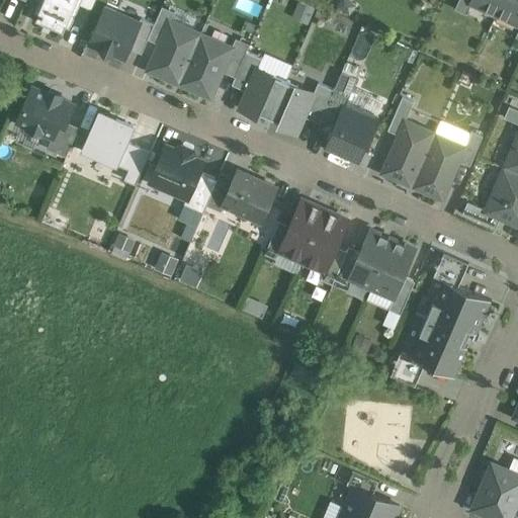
[(82,0),(39,0),(34,13),(38,15),(35,21),(61,32),(61,30),(62,30),(62,32),(63,33),(63,30),(64,30),(64,32),(66,27),(70,28),(82,0)]
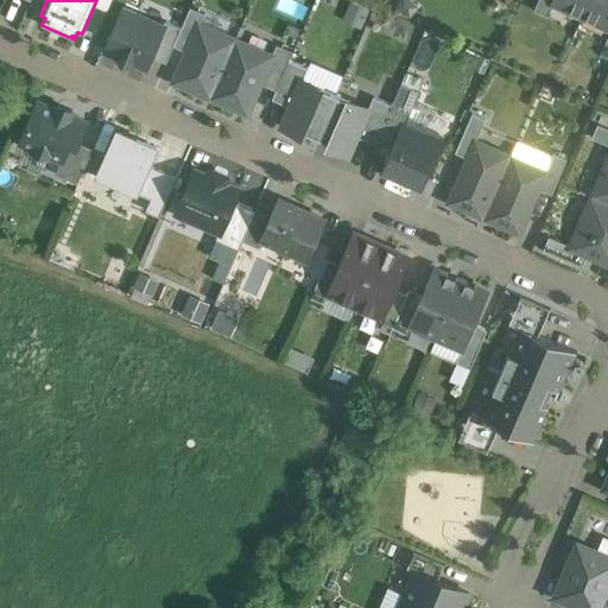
[(538,0),(534,10),(549,16),(555,1),(553,1),(553,0),(538,0)]
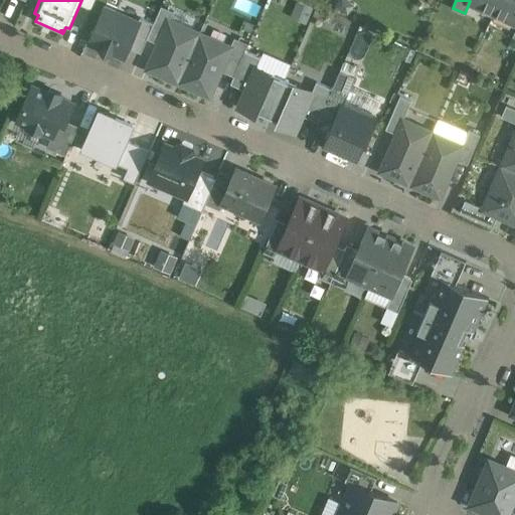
[(469,0),(469,1),(470,1),(494,12),(499,0),(469,0)]
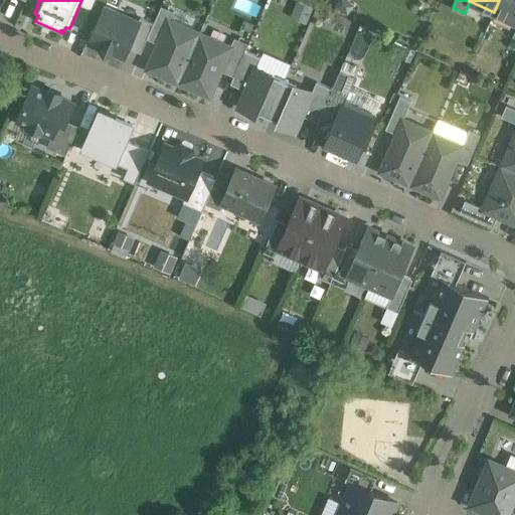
[(514,0),(499,0),(494,12),(514,21),(514,0)]
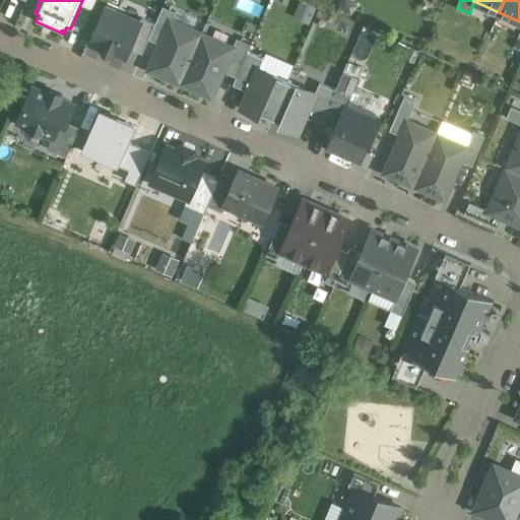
[(140,22),(106,8),(90,44),(102,48),(101,50),(114,55),(114,53),(125,58),(130,48),(140,22)]
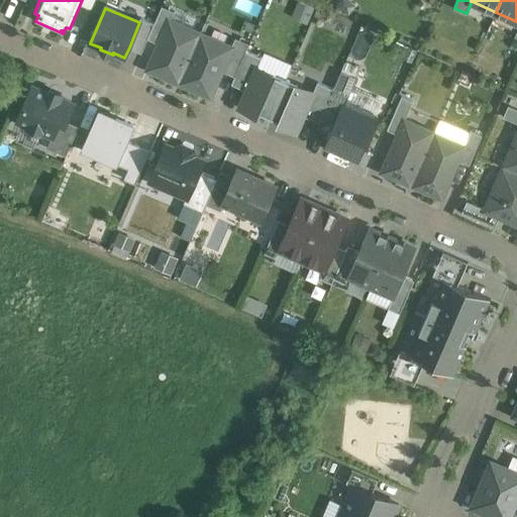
[(201,34),(170,20),(147,70),(179,84),(201,34)]
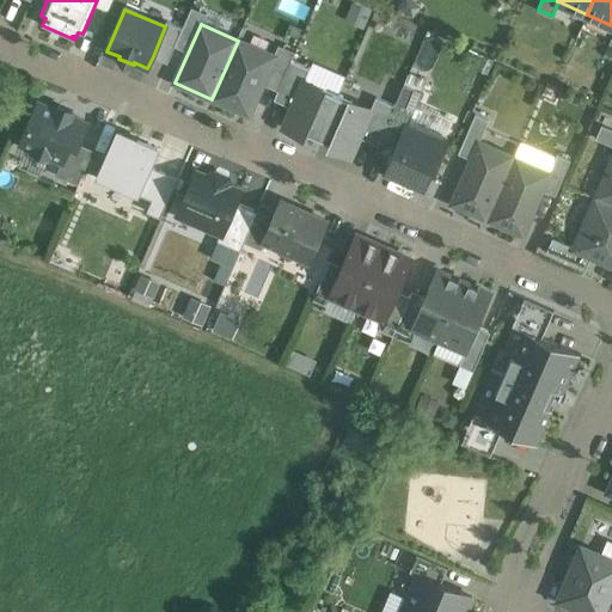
[(275,56),(238,41),(212,99),(226,105),(249,115),(275,56)]
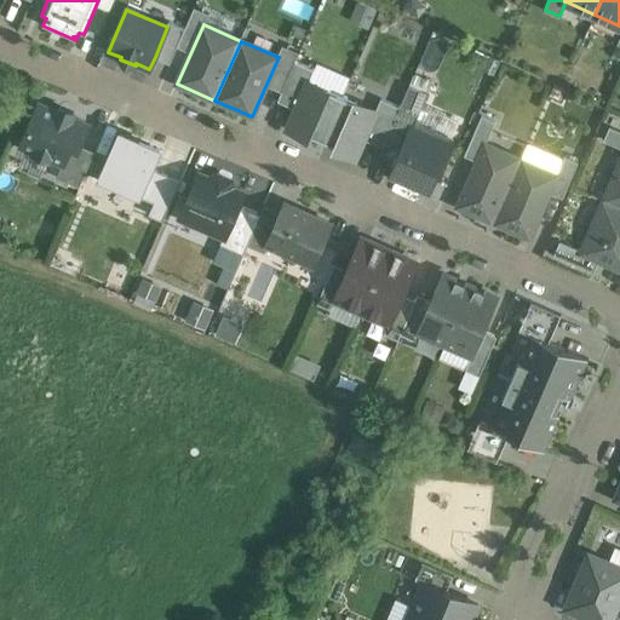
[(308,81),(288,130),(309,138),(311,132),(322,137),(340,95),(308,81)]
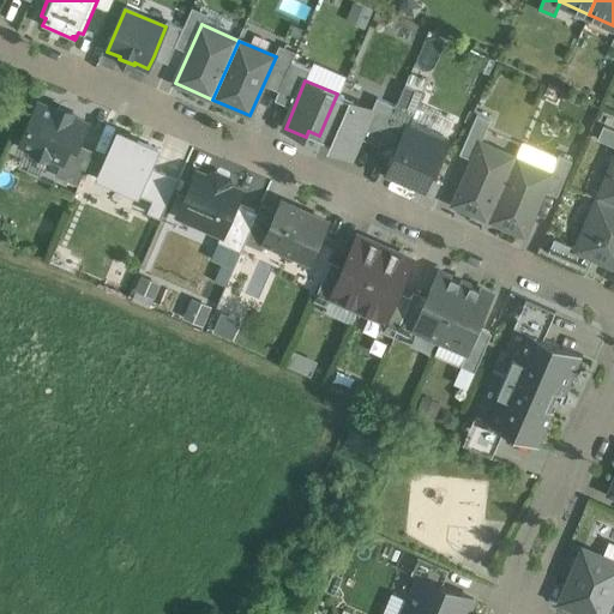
[(335,142),(332,149),(353,157),(373,108),(337,94),(319,136),(335,142)]
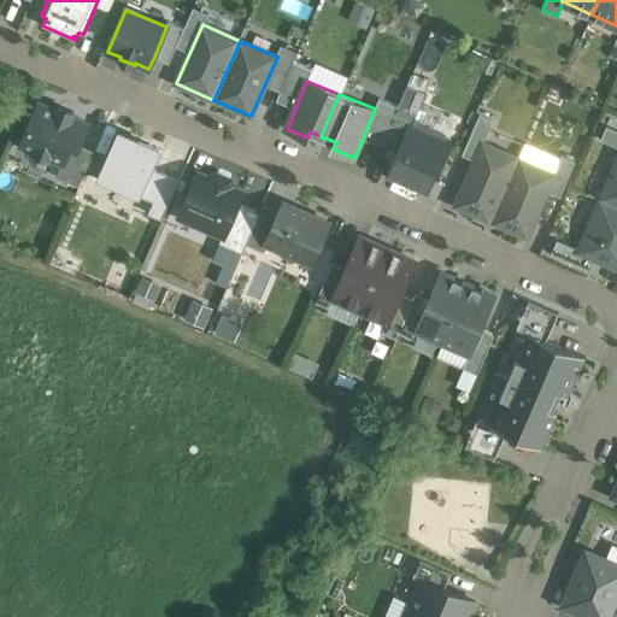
[(400,103),(382,142),(400,150),(411,124),(412,124),(418,111),(400,103)]
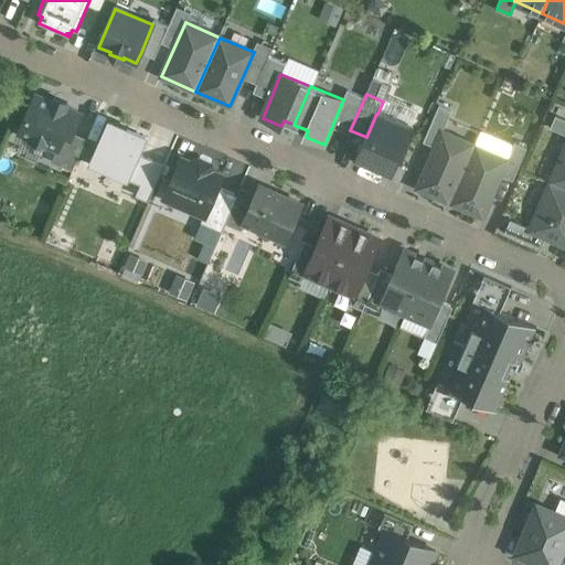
[(81,115),(65,108),(67,104),(54,97),(52,102),(35,95),(19,134),(23,136),(23,132),(24,132),(24,136),(32,139),(31,141),(44,147),(45,145),(59,150),(66,132),(72,135),(81,115)]
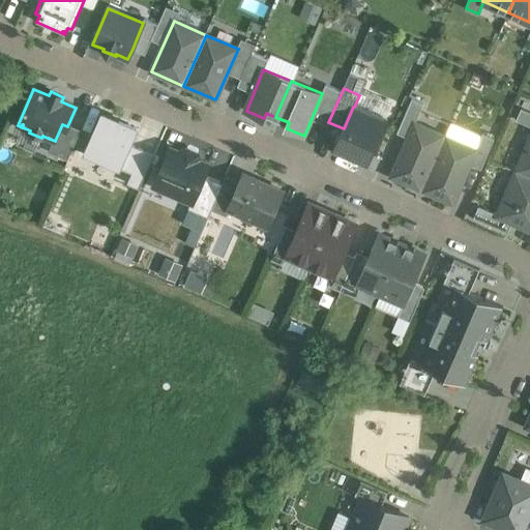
[(412,99),(396,134),(408,138),(415,123),(423,104),(412,99)]
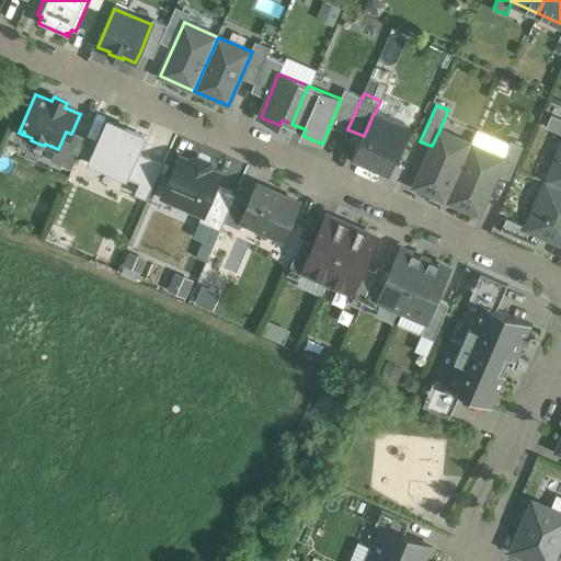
[(375,113),(374,113),(364,136),(353,160),(387,174),(408,127),(375,113)]
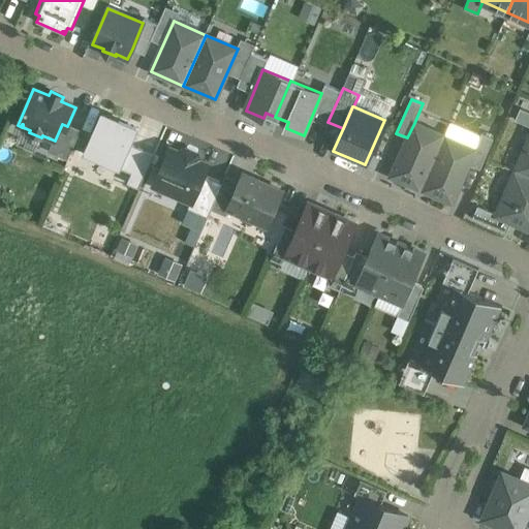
[(528,111),(520,107),(515,120),(528,125),(528,111)]
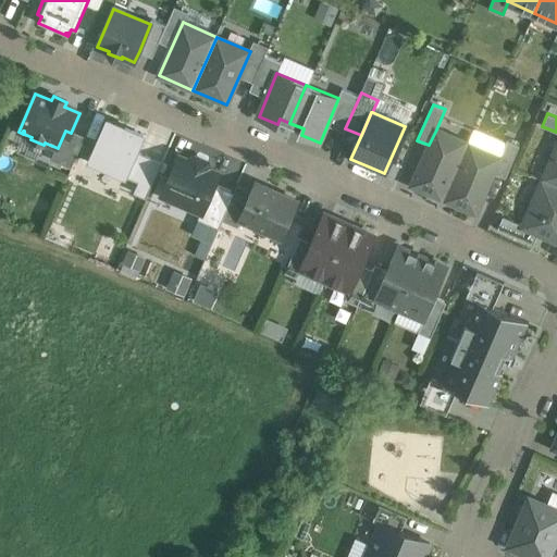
[(144,136),(108,120),(89,163),(125,178),(144,136)]
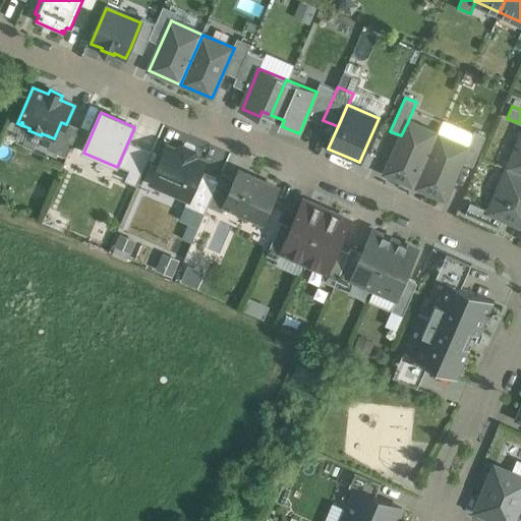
[(408,121),(401,135),(385,173),(415,186),(438,133),(408,121)]
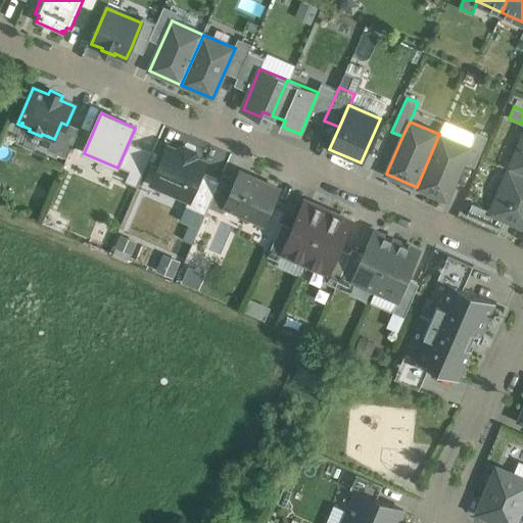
[(476,132),(470,147),(464,162),(475,168),(487,137),(476,132)]
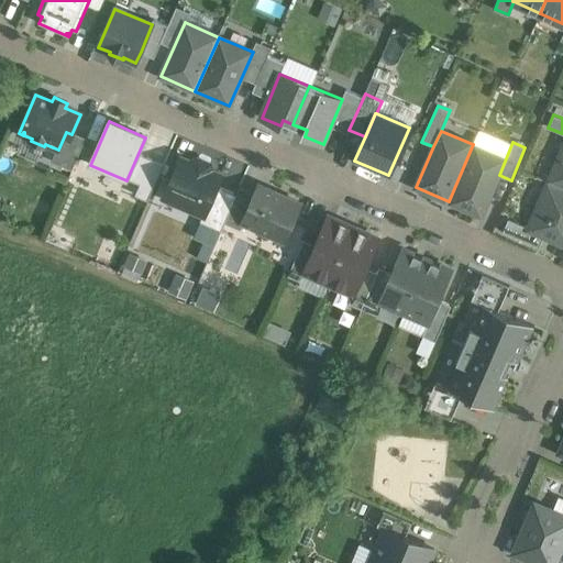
[(506,158),(473,144),(449,201),(482,216),(499,175),(506,158)]
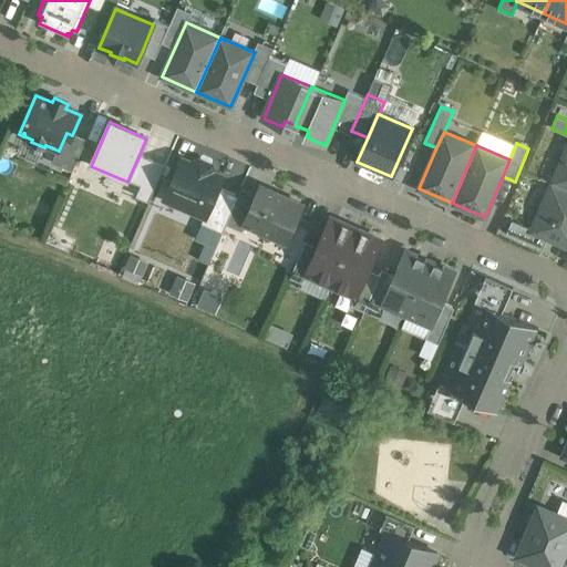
[(566,150),(553,183),(566,189),(566,150)]
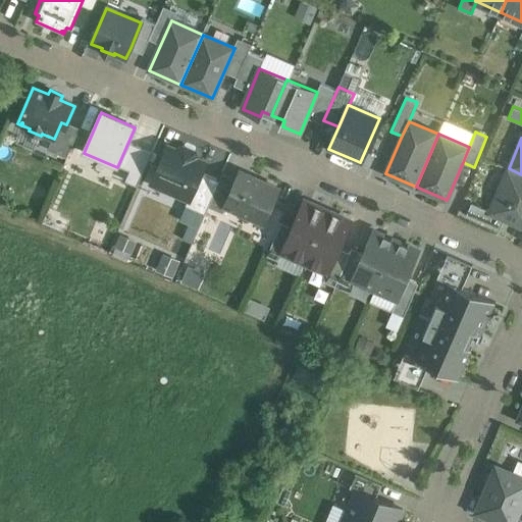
[(506,141),(499,157),(510,162),(517,145),(506,141)]
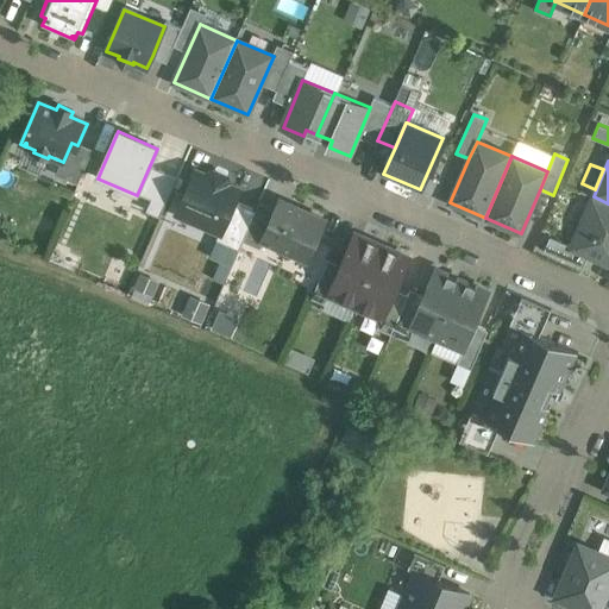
[(208,177),(195,173),(177,214),(220,233),(221,233),(234,202),(239,192),(227,186),(228,183),(226,179),(214,173),(209,175),(208,177)]
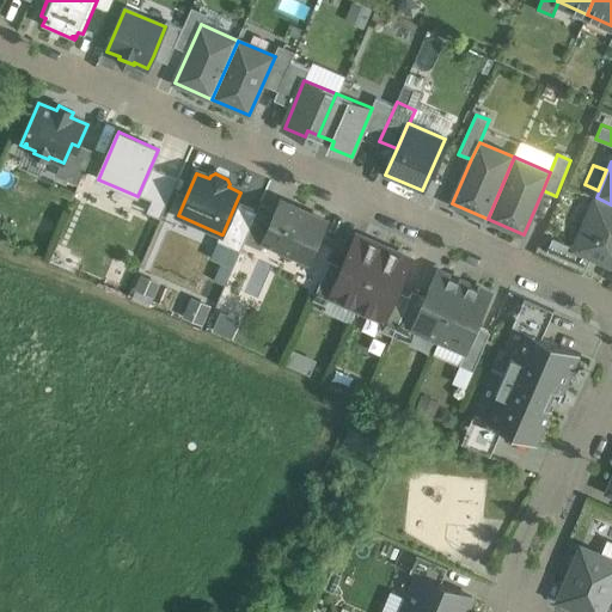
[(611,204),(597,197),(575,248),(575,249),(592,256),(611,264),(611,204)]
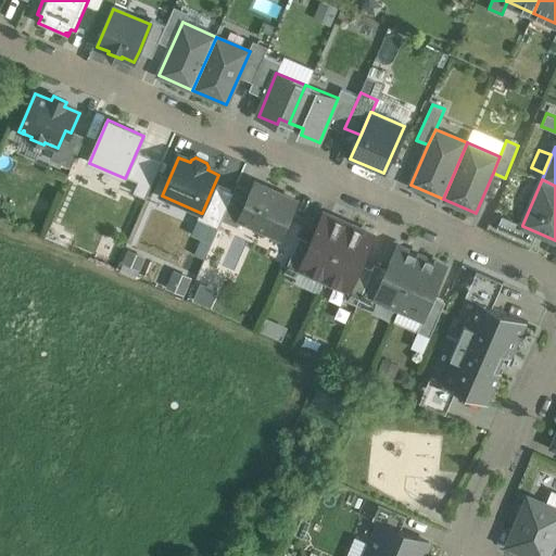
[(531,204),(538,184),(528,181),(521,201),(531,204)]
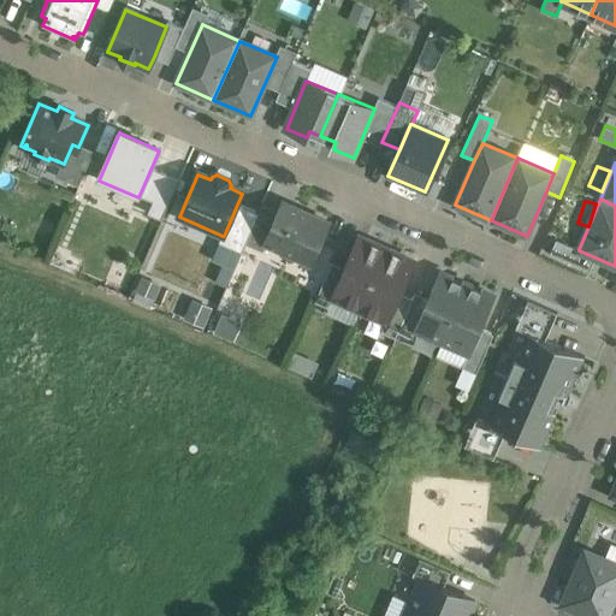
[(329,223),(283,203),(279,212),(266,244),(267,244),(311,264),(329,223)]
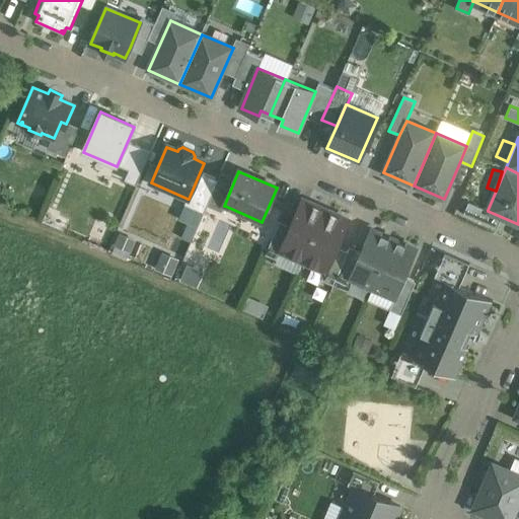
[(200,172),(189,199),(188,199),(184,206),(204,214),(207,207),(218,180),(200,172)]
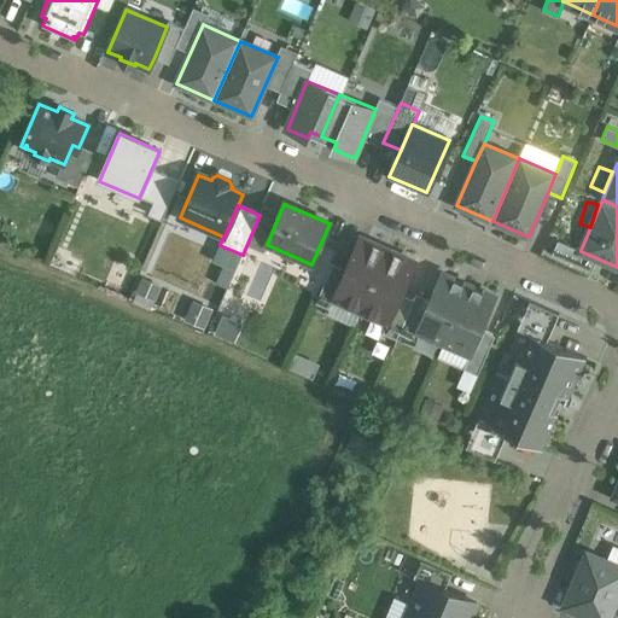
[(280,213),(263,205),(260,215),(246,246),(264,254),(268,245),(267,245),(280,213)]
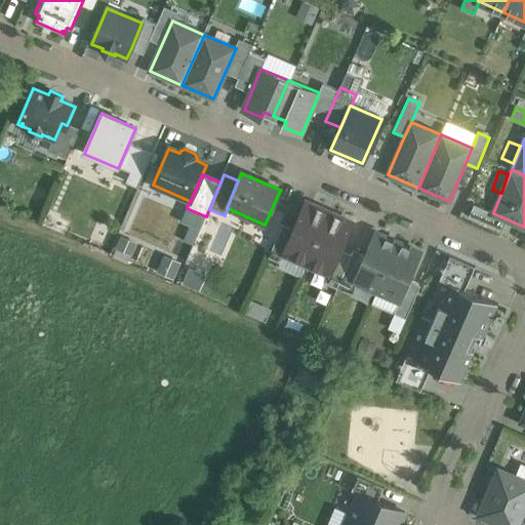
[(329,212),(307,202),(294,230),(283,254),(284,254),(307,265),(329,212)]
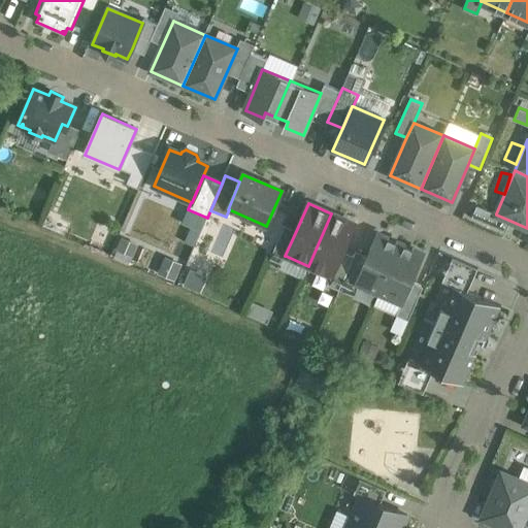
[(496,213),(476,205),(471,218),(505,232),(510,221),(496,215),(496,213)]
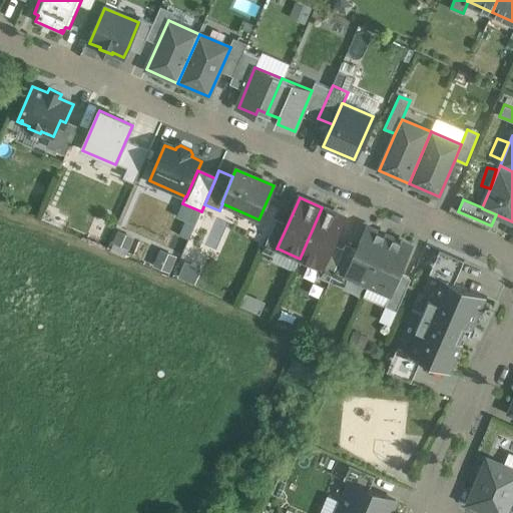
[(201,211),(182,203),(175,217),(194,226),(201,211)]
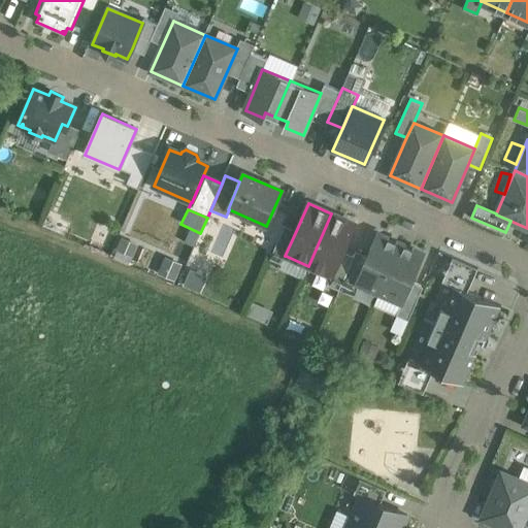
[(355,223),(331,213),(308,266),(331,275),(332,276),(342,251),(355,223)]
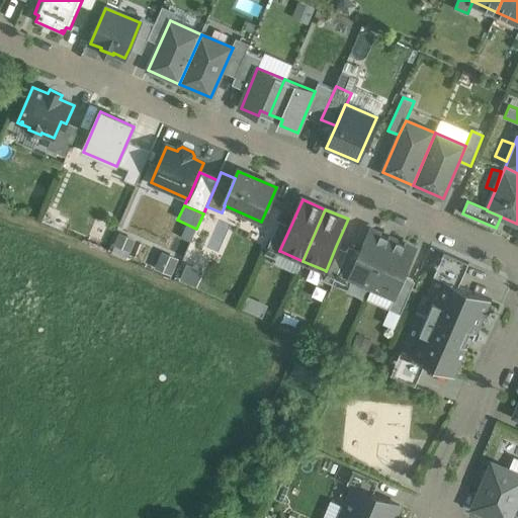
[(279,222),(265,255),(276,260),(280,251),(279,251),(290,227),(279,222)]
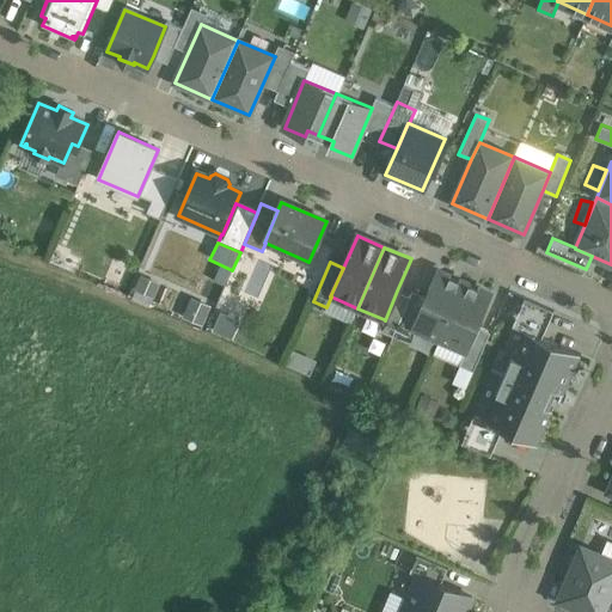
[(465,282),(438,270),(426,297),(412,326),(414,328),(440,338),(465,282)]
